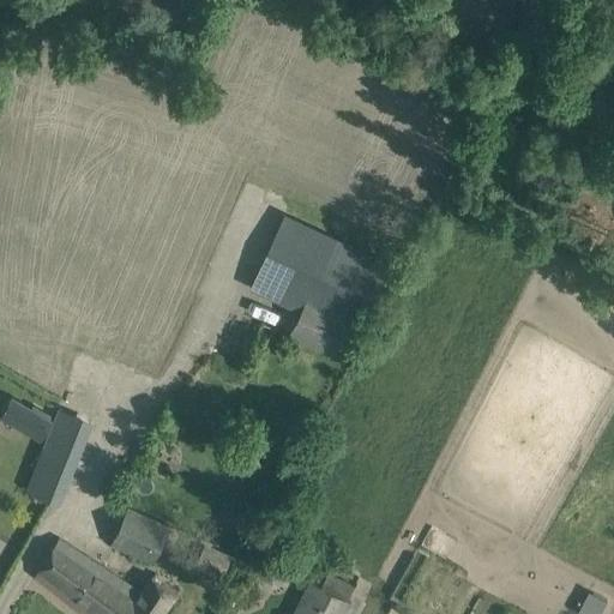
[(289,336),(343,361),(390,265),(284,215),(251,287),(301,309),(289,336)]
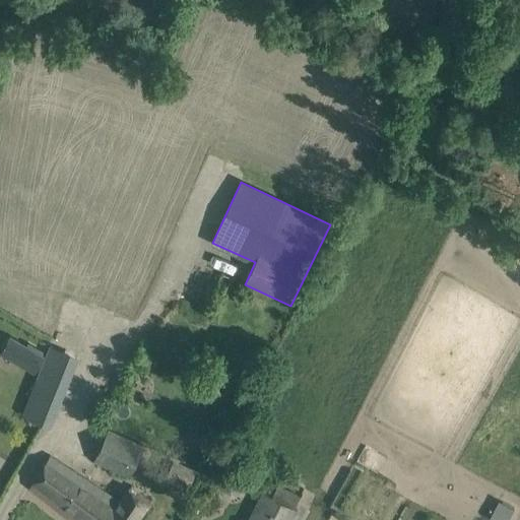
[(27,345),(17,363),(37,374),(47,356),(27,345)]
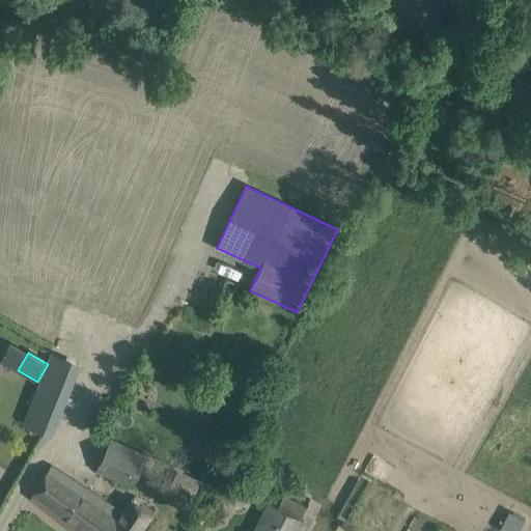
[(24,423),(49,434),(78,364),(52,354),(24,423)]
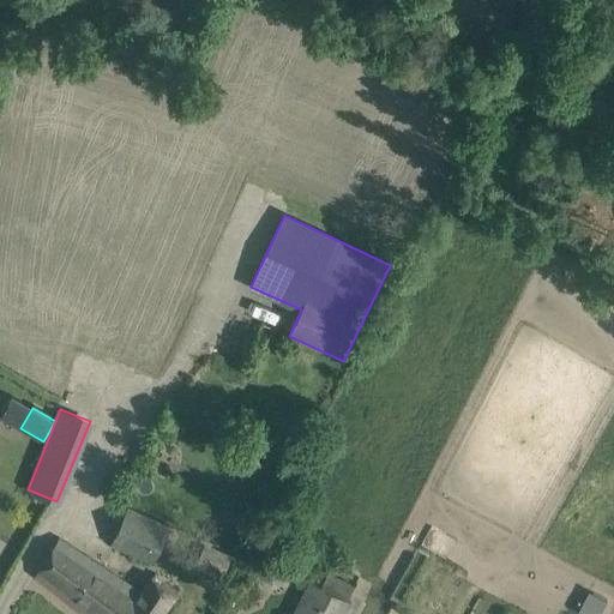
[(112,543),(154,563),(170,525),(128,506),(112,543)]
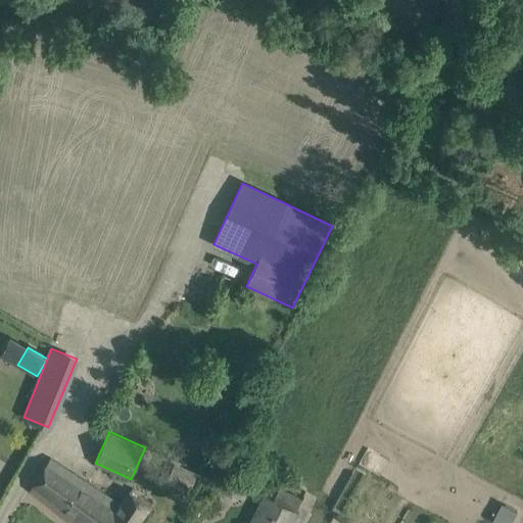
[(29,490),(69,522),(136,522),(149,505),(129,490),(120,504),(50,458),(29,490)]
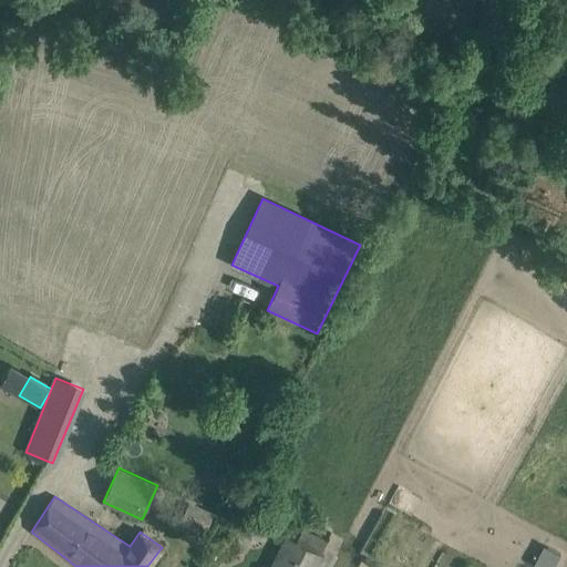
[(189,502),(181,523),(205,535),(215,513),(189,502)]
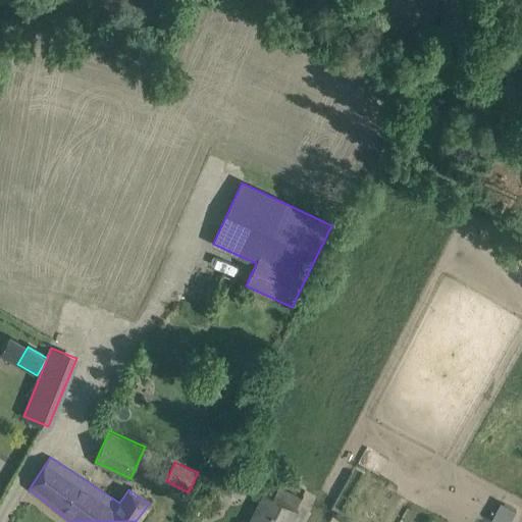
[(332,509),(360,521),(382,521),(401,484),(354,463),(332,509)]
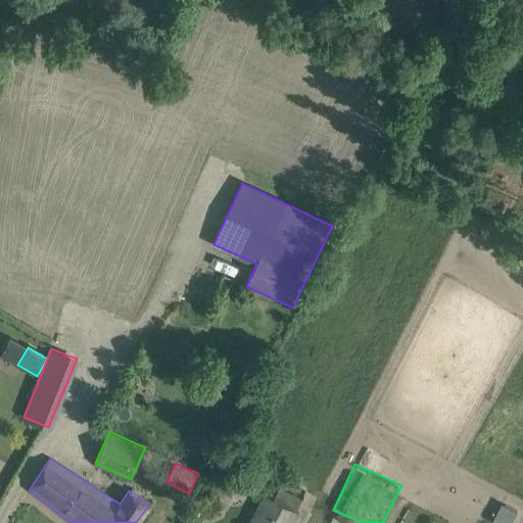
[(279,486),(273,500),(264,494),(248,522),(292,522),(298,513),(295,512),(302,498),(279,486)]
